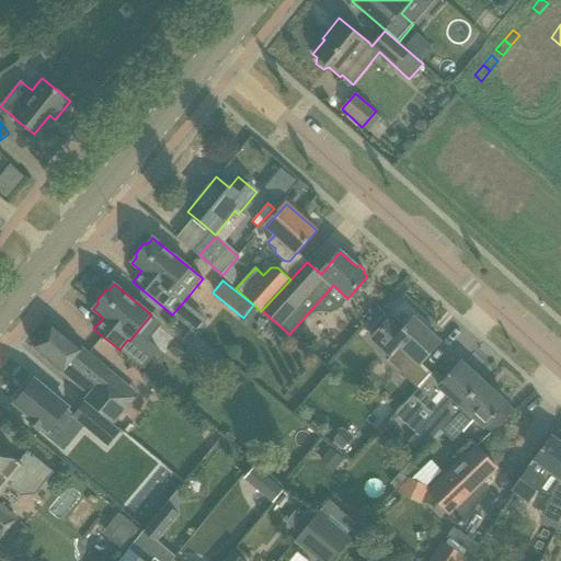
[(422,363),(441,343),(414,319),(404,330),(391,319),(374,338),(392,355),(388,361),(416,387),(431,371),(422,363)]
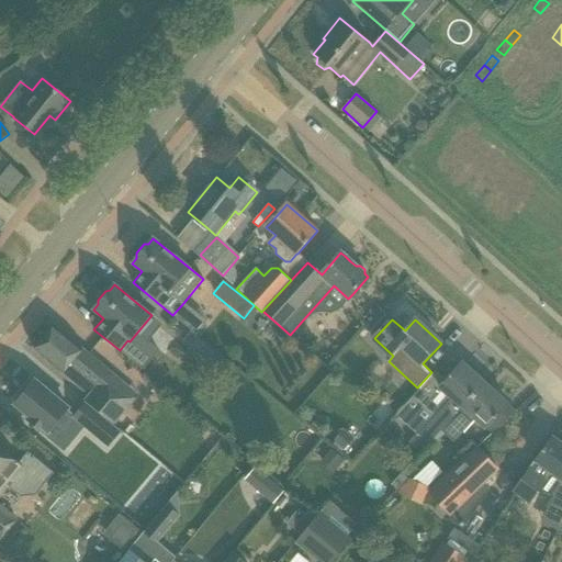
[(368,321),(361,327),(369,334),(374,327),(368,321)]
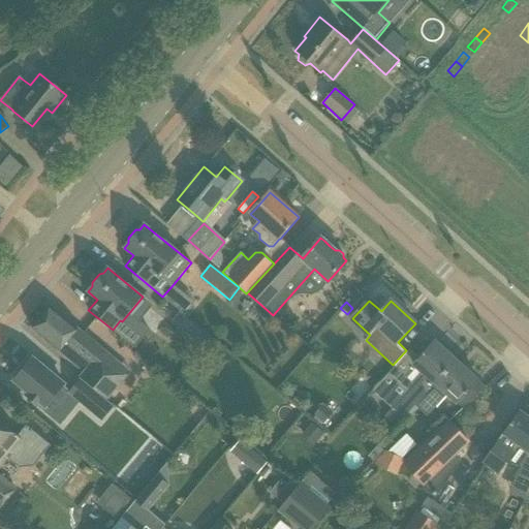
[(52,307),(32,331),(84,373),(81,377),(106,399),(111,395),(130,371),(73,327),(67,320),(52,307)]
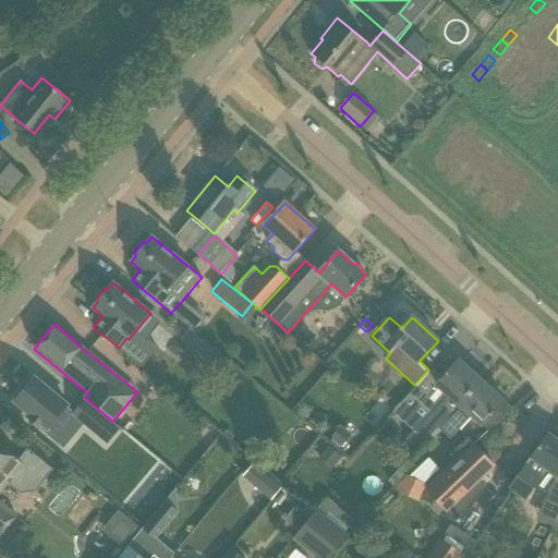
[(184,335),(181,339),(198,353),(207,343),(195,334),(194,332),(189,329),(184,335)]
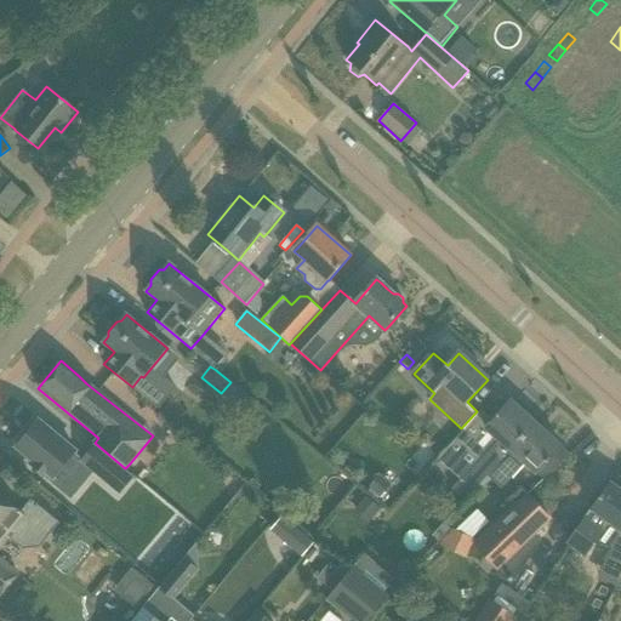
[(536,423),(511,400),(467,446),(478,457),(460,479),(474,491),(479,485),(488,477),(536,423)]
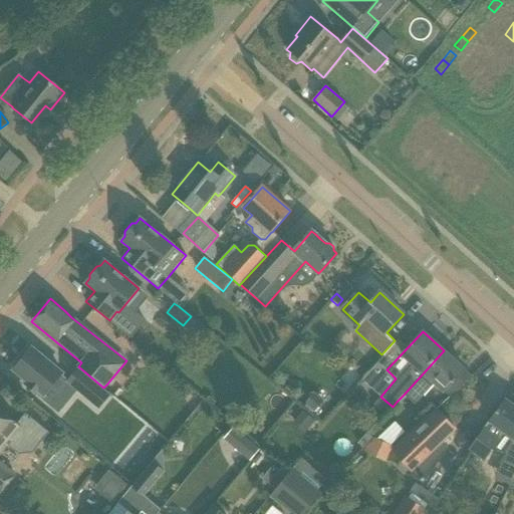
[(32,349),(14,371),(29,383),(27,386),(38,396),(41,393),(44,395),(61,372),(32,349)]
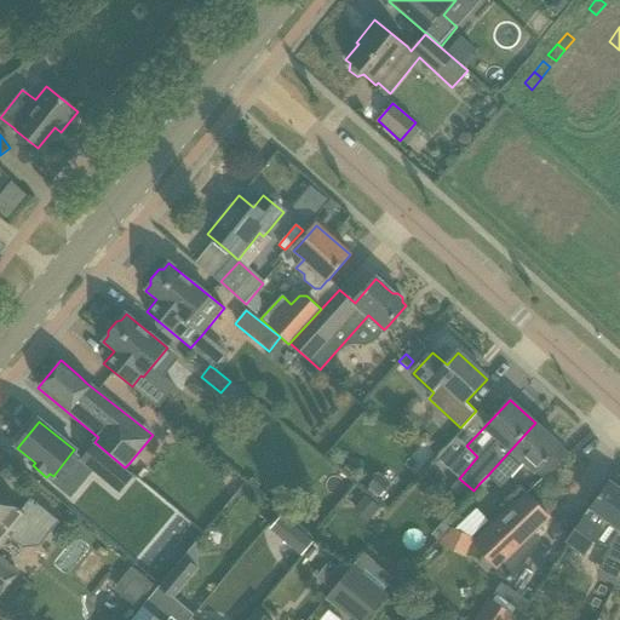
[(535,423),(487,476),(491,480),(501,489),(512,478),(510,477),(523,463),(535,472),(544,478),(570,454),(561,446),(535,423)]
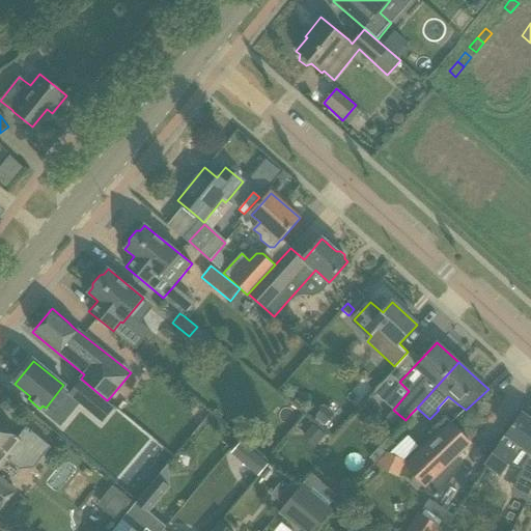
[(81,382),(71,394),(102,420),(112,408),(81,382)]
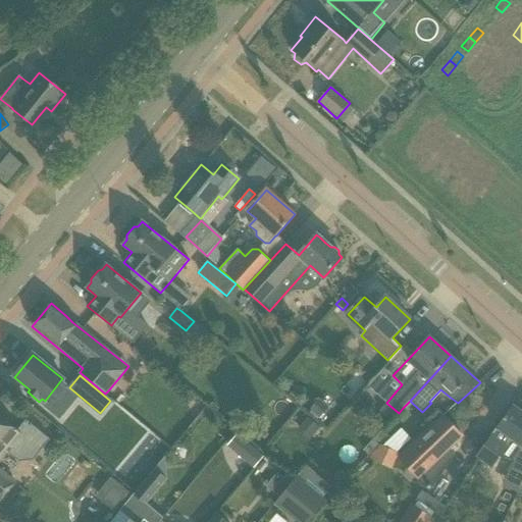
[(475,457),(492,467),(508,446),(507,444),(511,438),(521,446),(521,412),(513,406),(500,423),(492,434),(491,433),(475,457)]
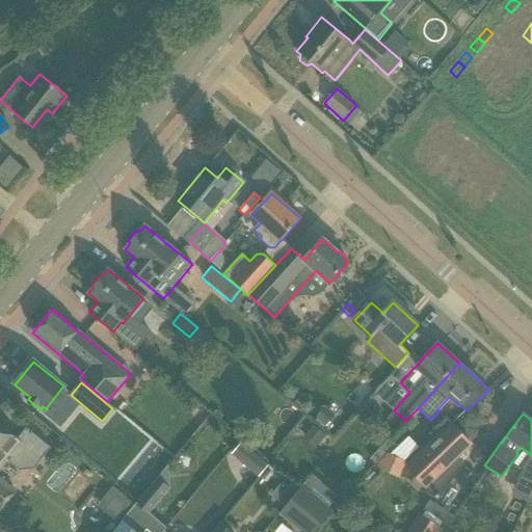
[(407,466),(425,485),(425,491),(439,500),(462,464),(457,459),(472,445),(452,423),(407,466)]
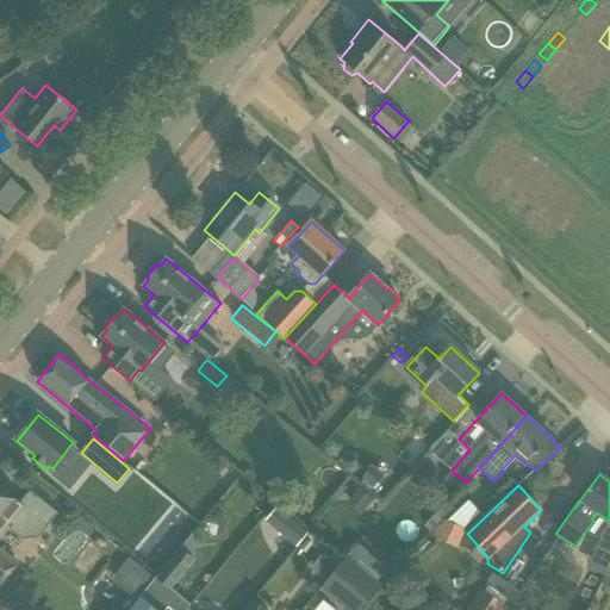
[(0,584),(0,585),(18,565),(0,549),(0,541),(11,529),(23,539),(38,537),(58,512),(50,505),(38,520),(0,487),(0,584)]
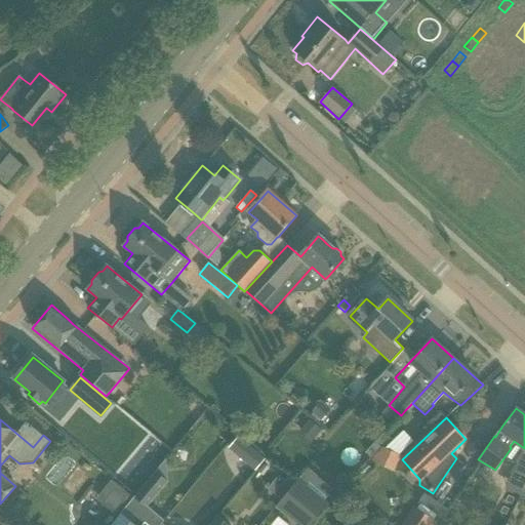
[(309,419),(298,432),(311,443),(321,430),(309,419)]
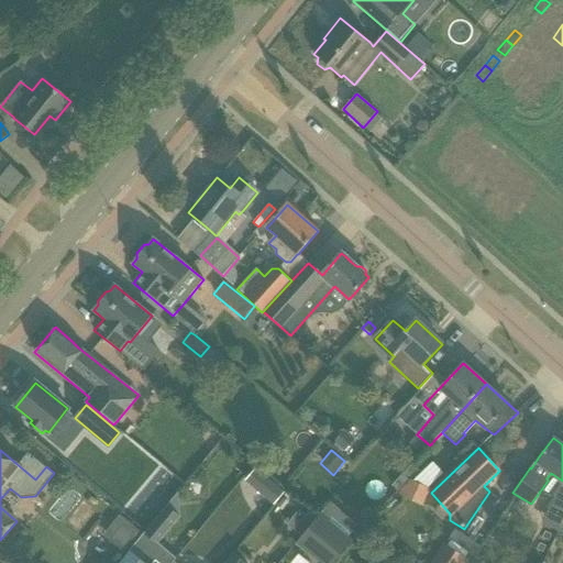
[(411,464),(400,476),(410,479),(411,481),(415,477),(420,472),(411,464)]
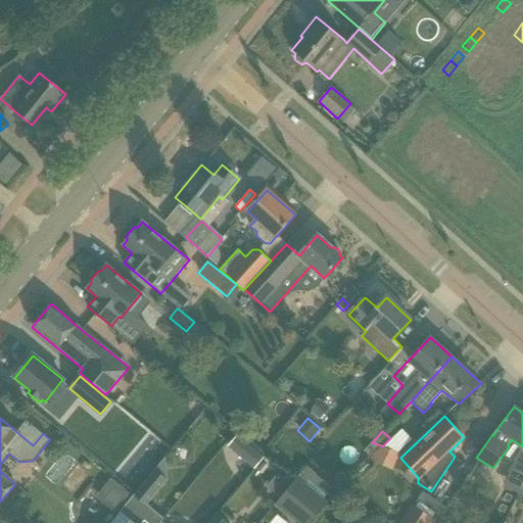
[(237,435),(227,446),(237,456),(247,444),(237,435)]
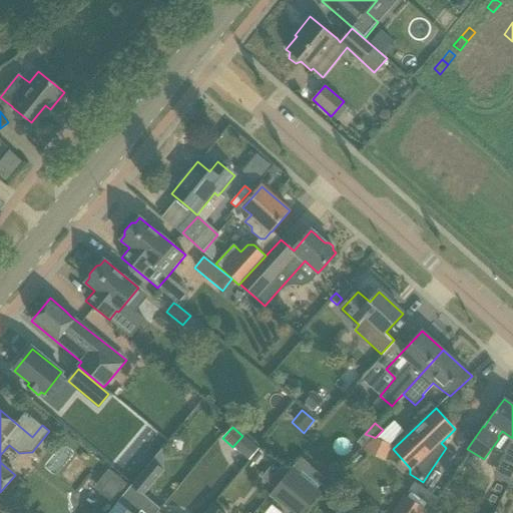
[(365,445),(374,437),(365,434),(360,439),(357,442),(363,447),(365,445)]
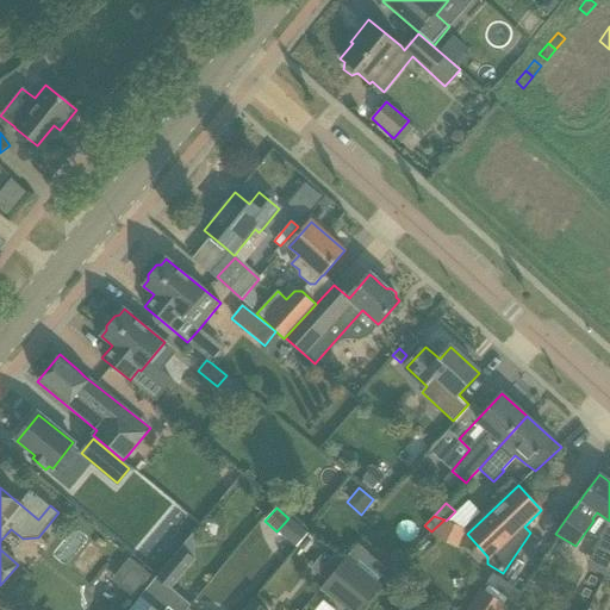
[(609,540),(603,536),(596,551),(609,558),(609,540)]
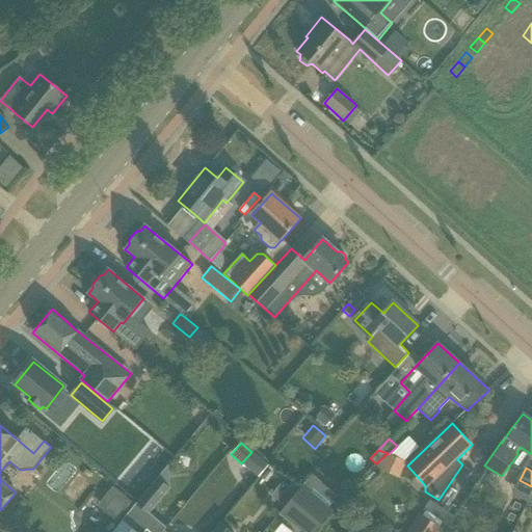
[(170,488),(157,478),(136,504),(149,514),(170,488)]
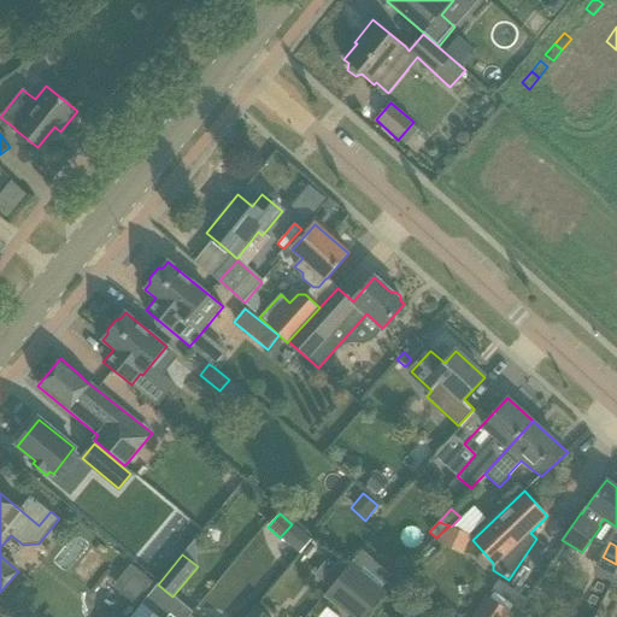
[(353,616),(364,616),(385,593),(350,564),(325,594),(353,616)]
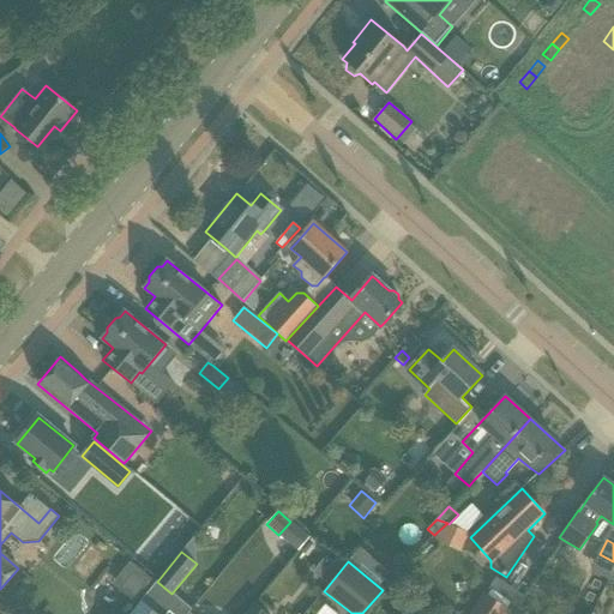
[(471,613),(506,613),(510,611),(486,595),(471,613)]
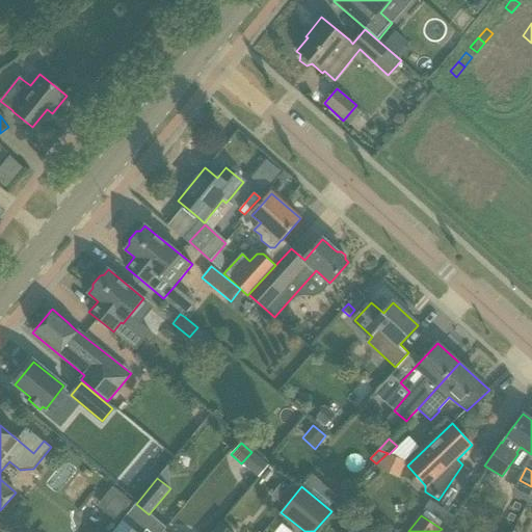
[(231,531),(220,523),(213,531),(231,531)]
